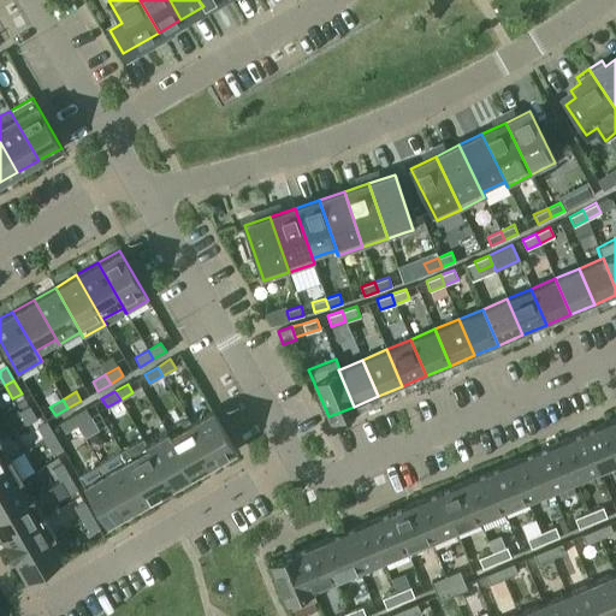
[(36,419),(29,406),(19,410),(27,424),(36,419)]
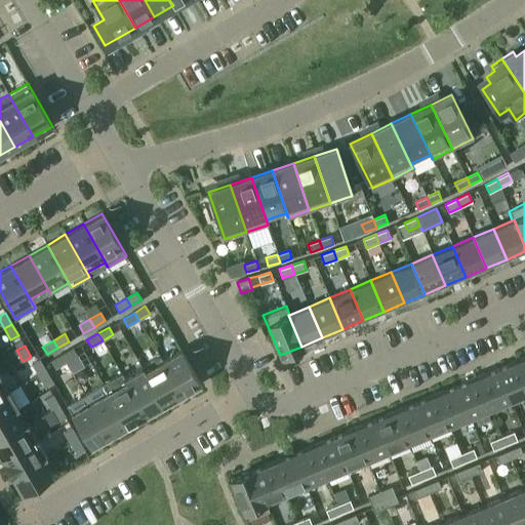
[(73,348),(62,354),(66,362),(77,355),(73,348)]
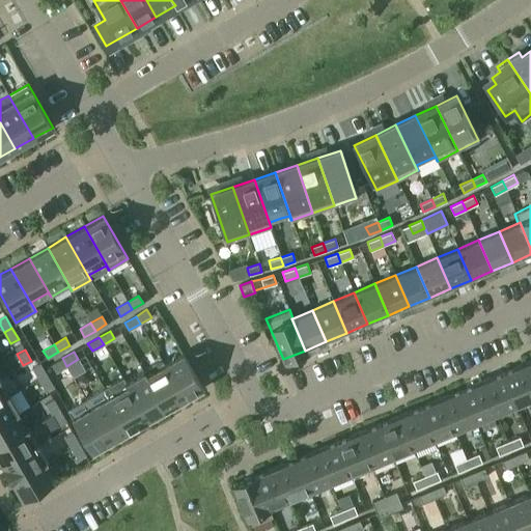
[(202,388),(183,354),(164,364),(162,360),(161,360),(184,399),(202,388)]
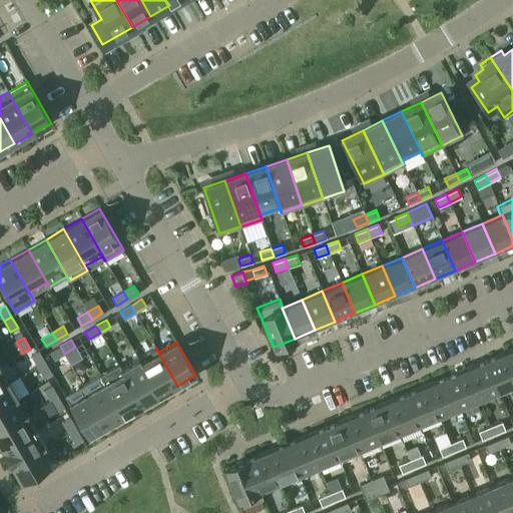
[(64,354),(60,346),(49,352),(53,360),(64,354)]
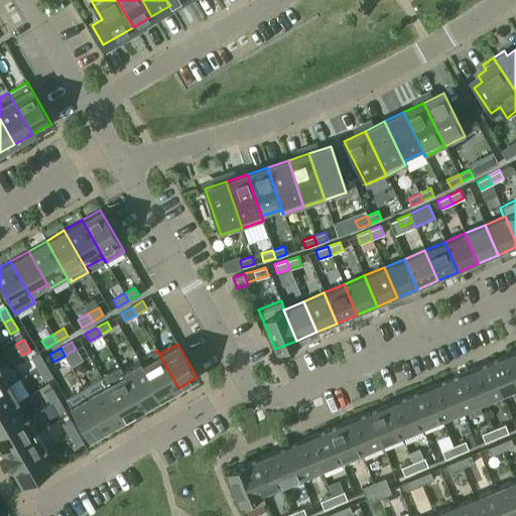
[(178,388),(156,350),(139,361),(160,398),(178,388)]
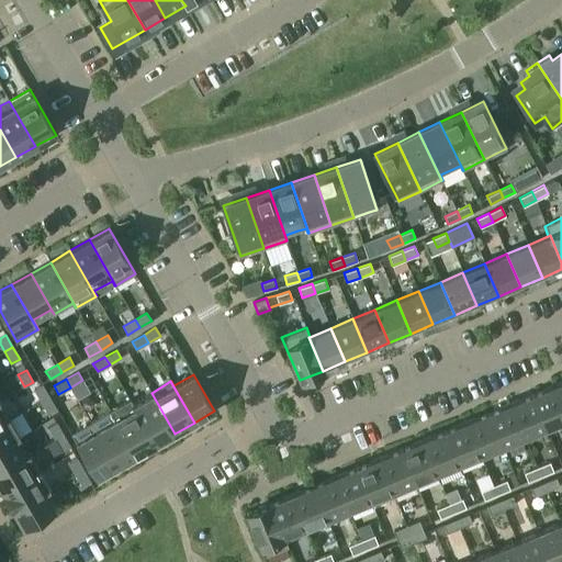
[(34,389),(41,401),(48,396),(42,384),(34,389)]
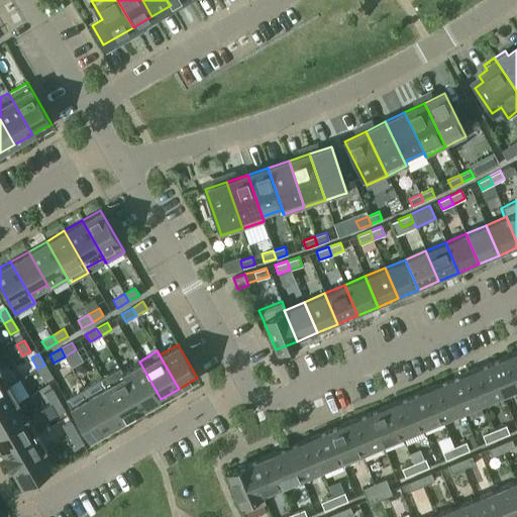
[(516,372),(510,354),(490,363),(502,394),(516,387),(516,372)]
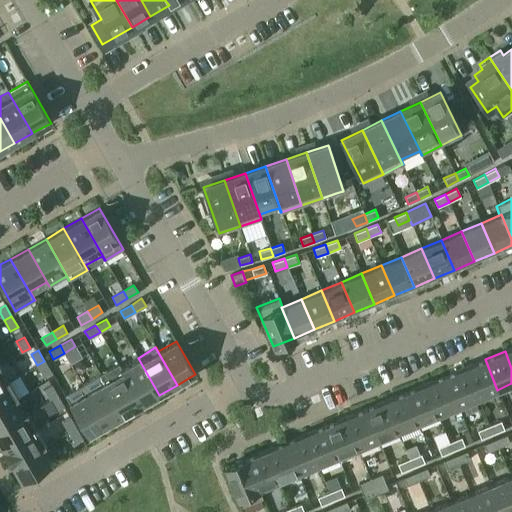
[(159,395),(138,358),(121,367),(118,363),(118,364),(141,405),(159,395)]
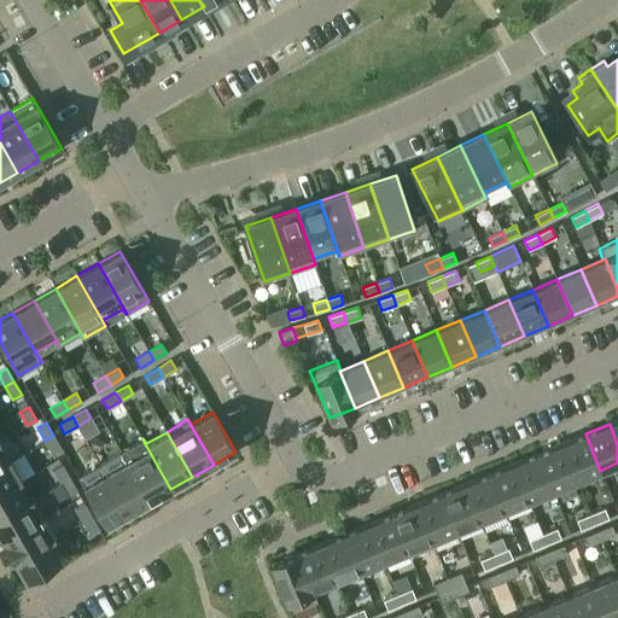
[(586,433),(561,444),(576,481),(600,471),(586,433)]
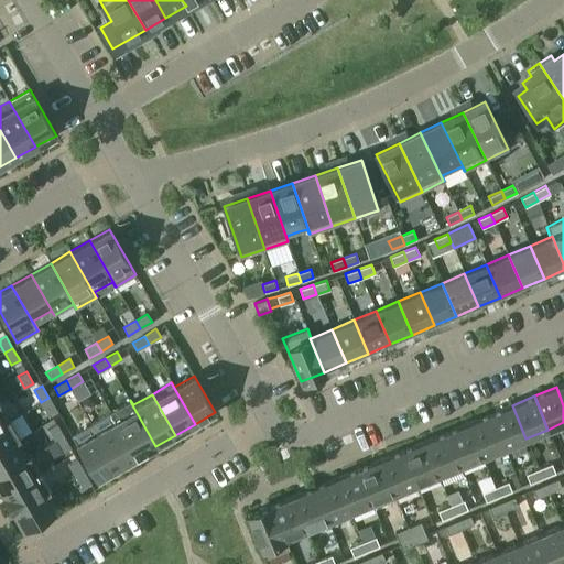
[(55,409),(49,398),(41,402),(47,414),(55,409)]
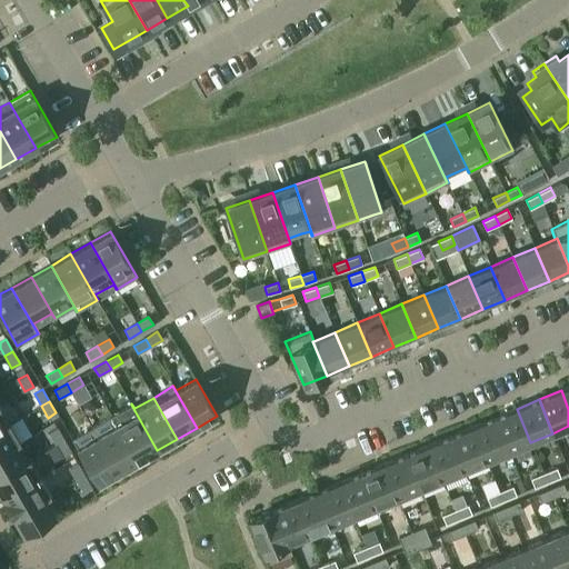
[(157,450),(131,405),(111,416),(138,461),(157,450)]
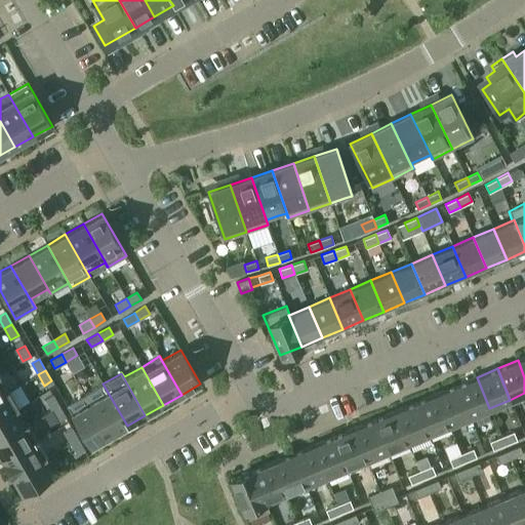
[(0,396),(8,391),(0,375),(0,396)]
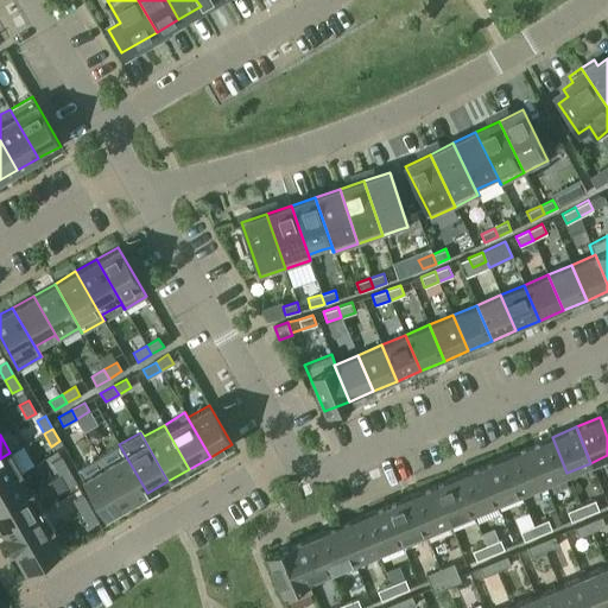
[(552,437),(529,447),(544,482),(567,473),(552,437)]
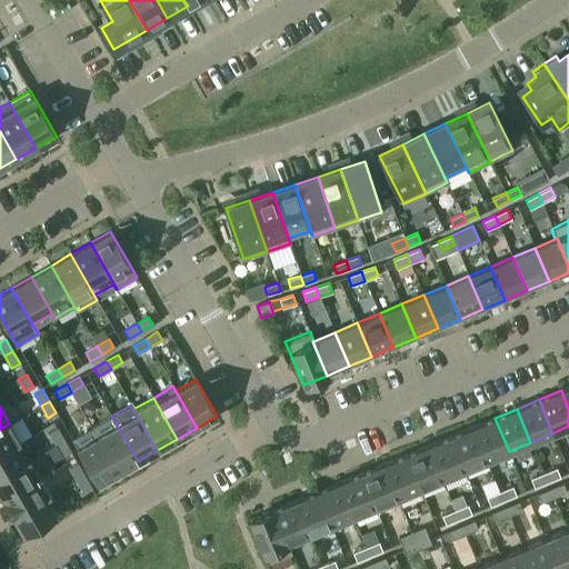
[(138,461),(111,416),(110,416),(116,425),(97,436),(118,472),(138,461)]
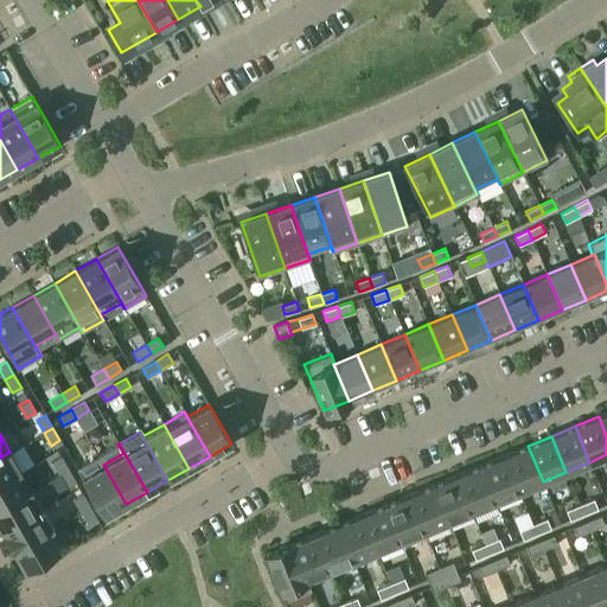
[(528,446),(504,455),(519,491),(543,481),(528,446)]
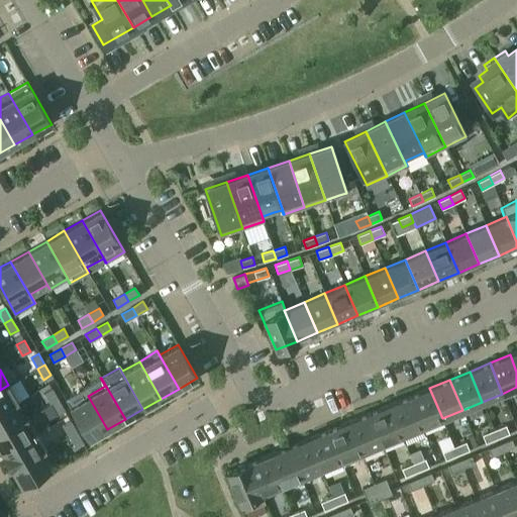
[(0,411),(18,401),(8,385),(0,390),(0,411)]
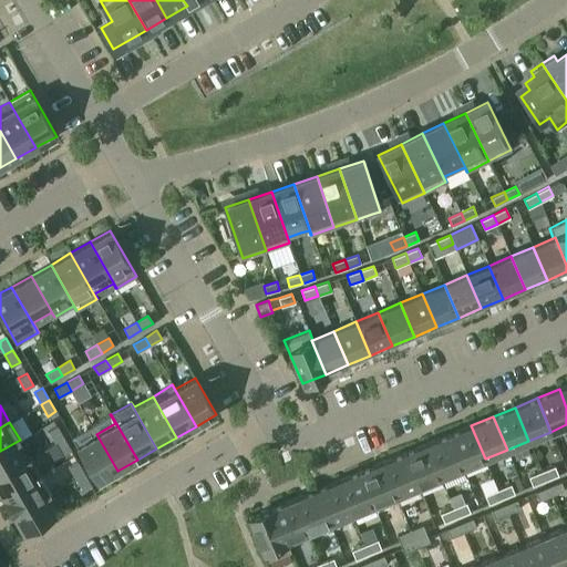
[(471,425),(449,434),(463,468),(485,459),(471,425)]
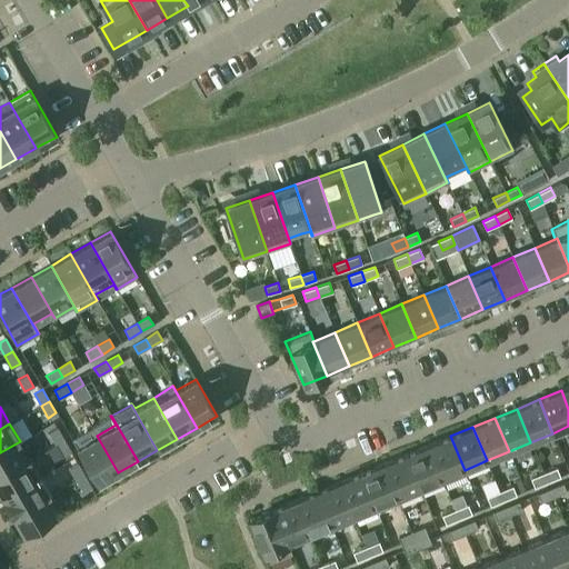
[(49,432),(56,445),(63,440),(57,428),(49,432)]
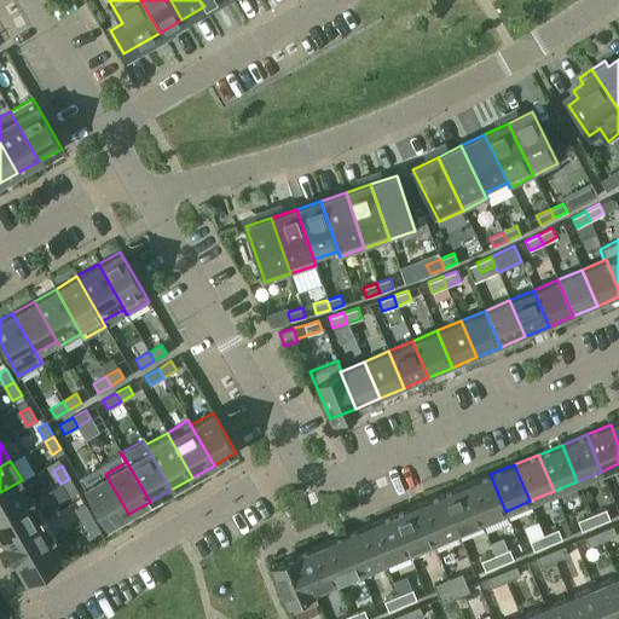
[(128,514),(105,474),(82,487),(105,527),(128,514)]
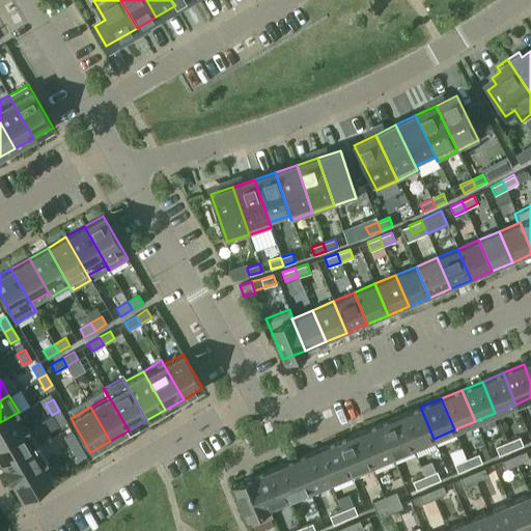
[(420,407),(399,416),(412,447),(434,439),(420,407)]
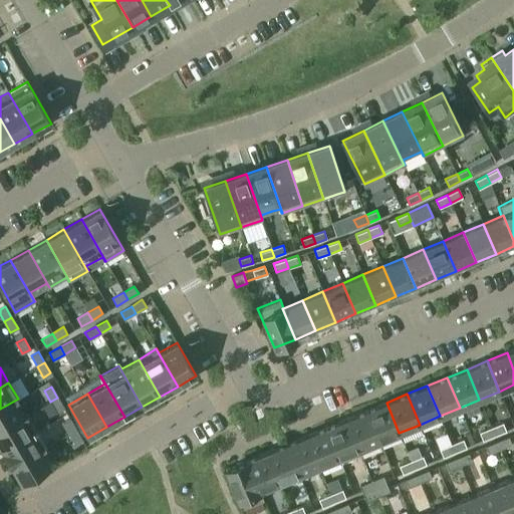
[(63,408),(57,398),(50,402),(56,413),(63,408)]
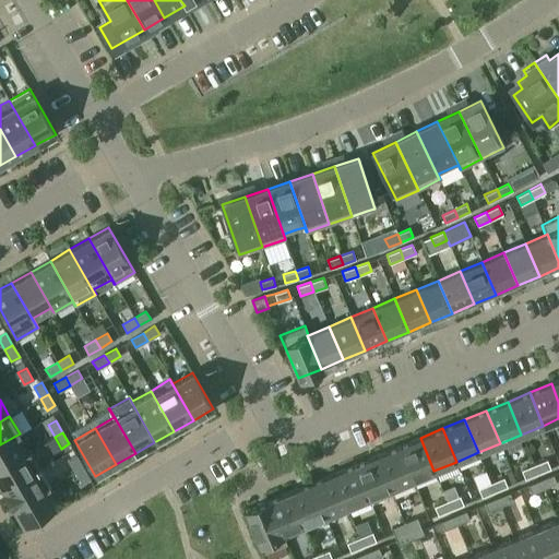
[(0,467),(30,451),(28,450),(24,453),(15,437),(20,435),(20,433),(0,444),(0,467)]
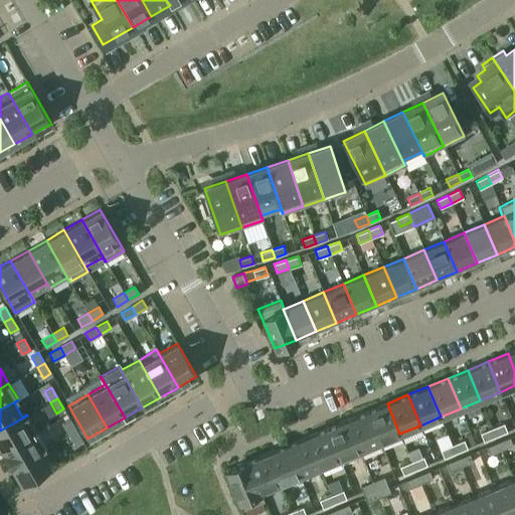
[(387,403),(367,411),(379,442),(399,434),(387,403)]
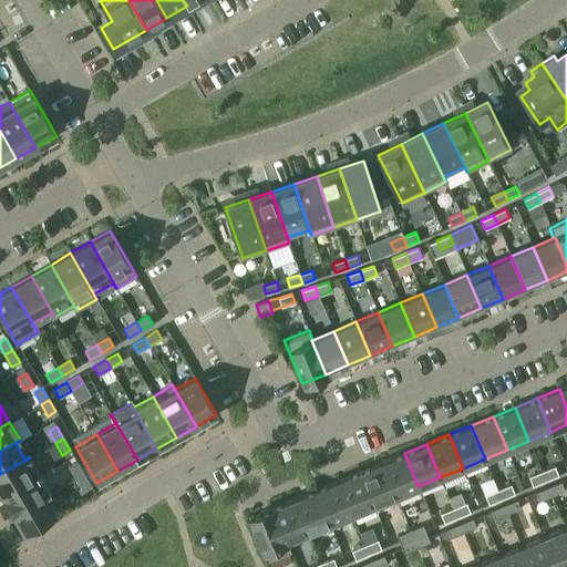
[(404,453),(382,462),(395,496),(418,486),(404,453)]
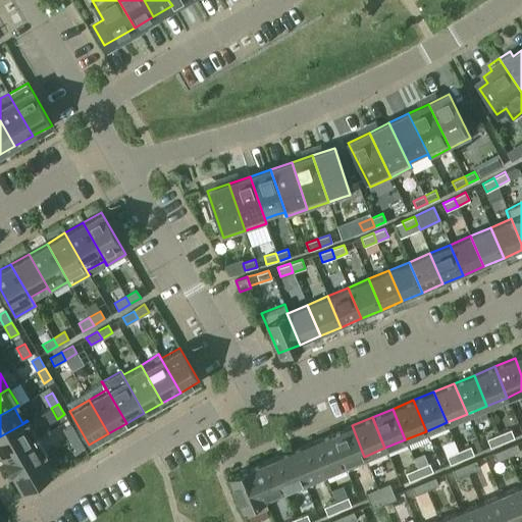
[(0,454),(2,458),(37,437),(28,421),(0,436),(0,454)]
